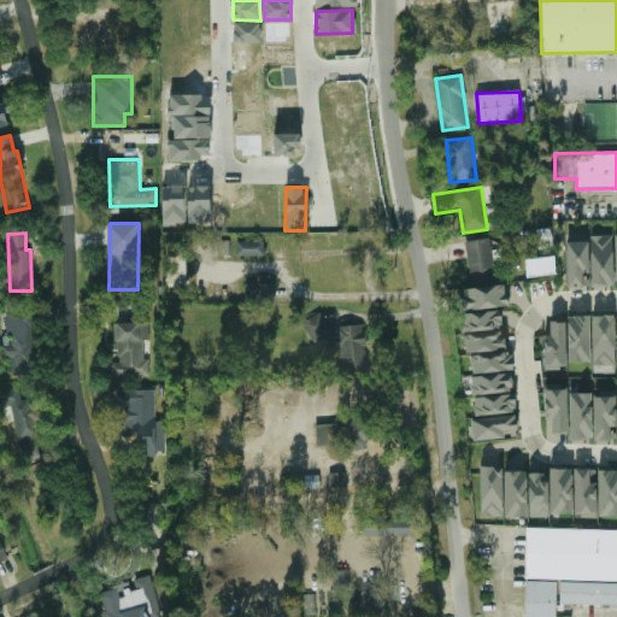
[(592,286),(613,285),(612,235),(591,236),(592,286)]
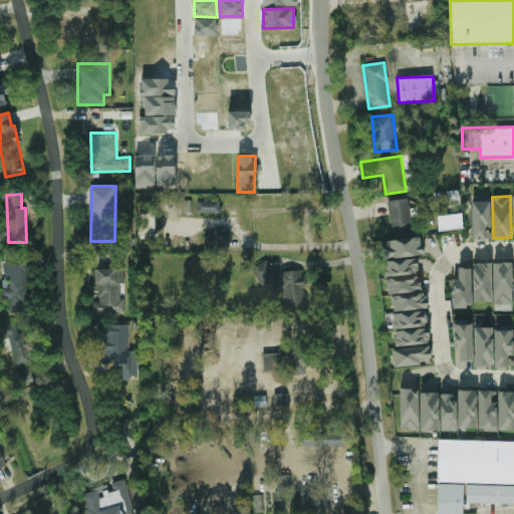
[(411,218),(418,216),(417,208),(410,209),(408,198),(388,202),(393,228),(413,225),(411,218)]
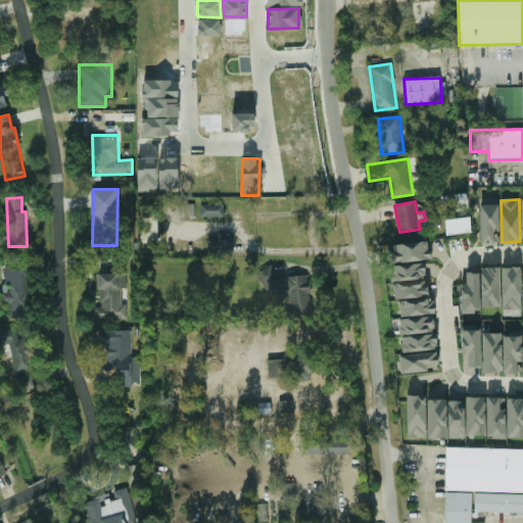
[(224,204),(200,204),(201,217),(224,217),(224,204)]
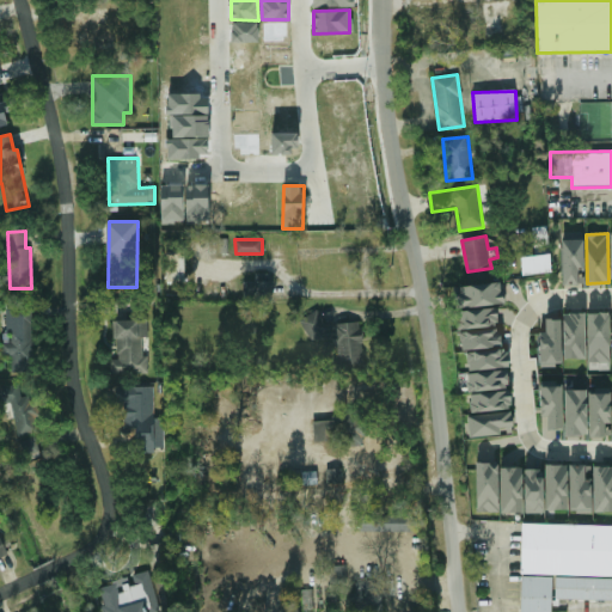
[(561,240),(563,285),(585,285),(583,240),(561,240)]
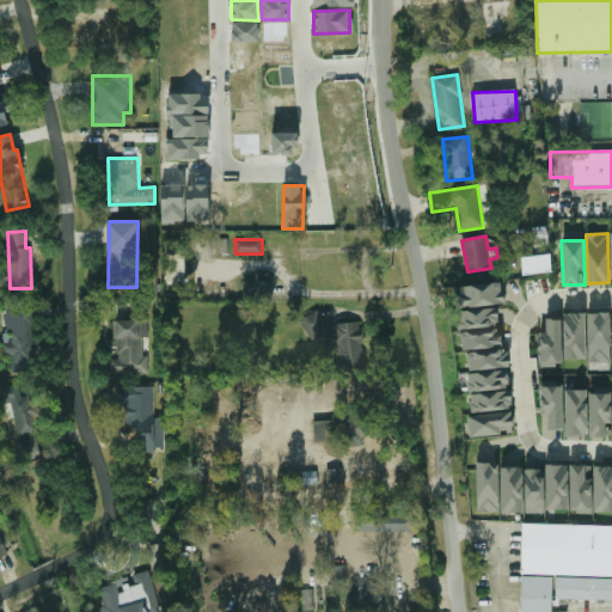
[(185,254),(167,252),(166,279),(184,279),(185,254)]
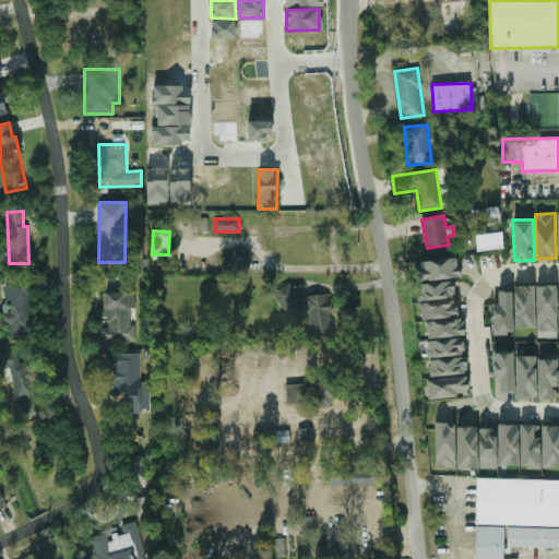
[(504,249),(502,232),(476,235),(477,252),(504,249)]
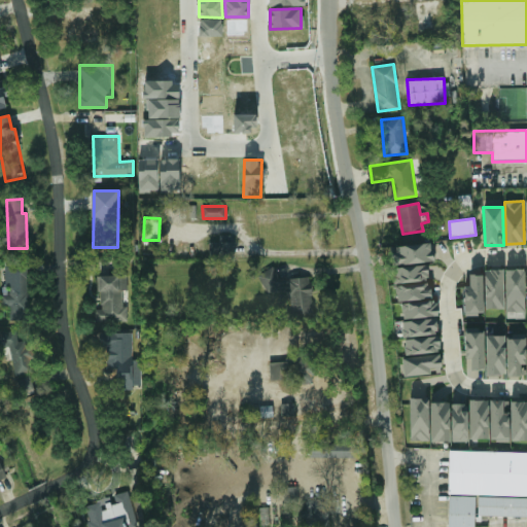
[(393,265),(433,262),(432,244),(392,245),(393,265)]
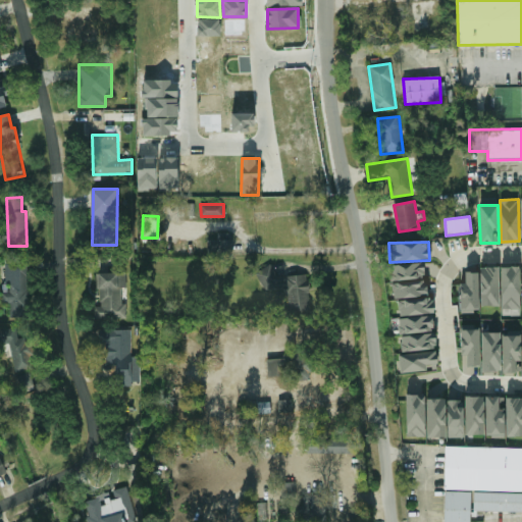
[(3,262),(4,304),(10,304),(10,317),(29,317),(28,261),(3,262)]
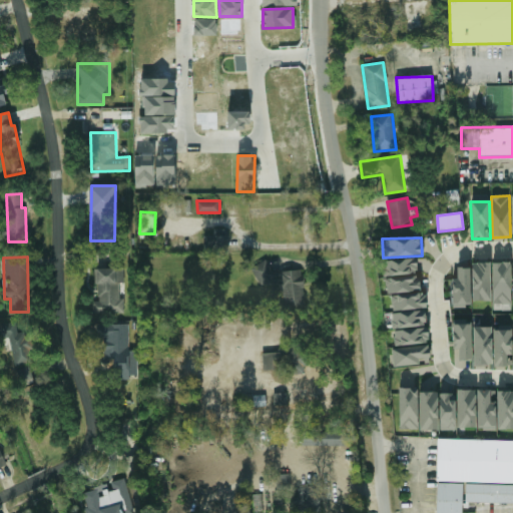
[(393,311),(427,308),(426,293),(421,294),(419,274),(418,275),(417,258),(383,261),(386,295),(391,294),(393,311)]
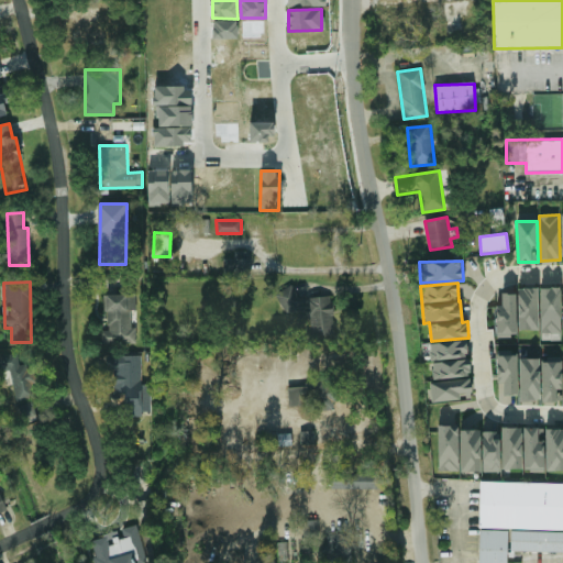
[(539,329),(538,288),(518,288),(519,330),(539,329)]
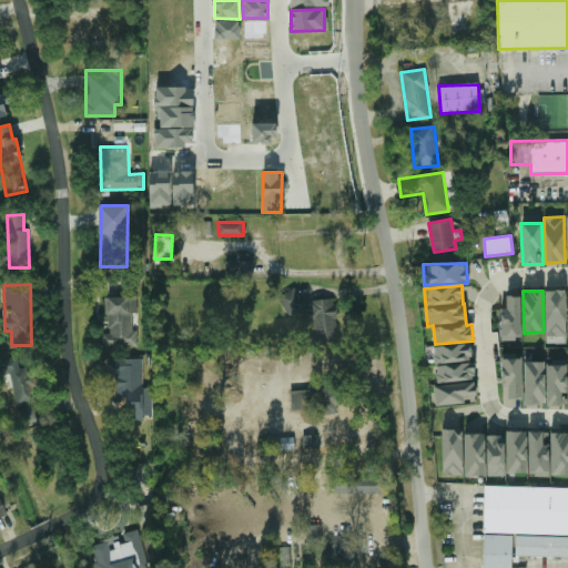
[(545,291),(546,336),(566,336),(566,291),(545,291)]
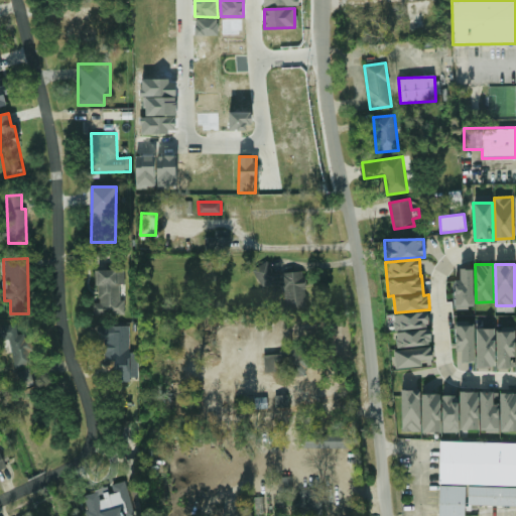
[(285,307),(305,306),(304,272),(271,273),(271,265),(257,266),(258,286),(284,285),(285,307)]
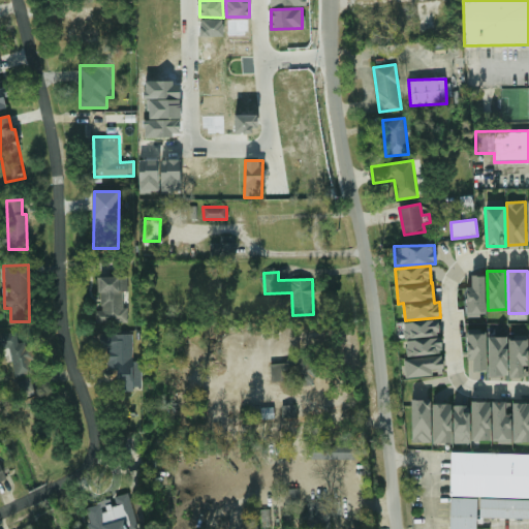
[(471,275),(471,287),(466,287),(466,316),(486,316),(485,275),(471,275)]
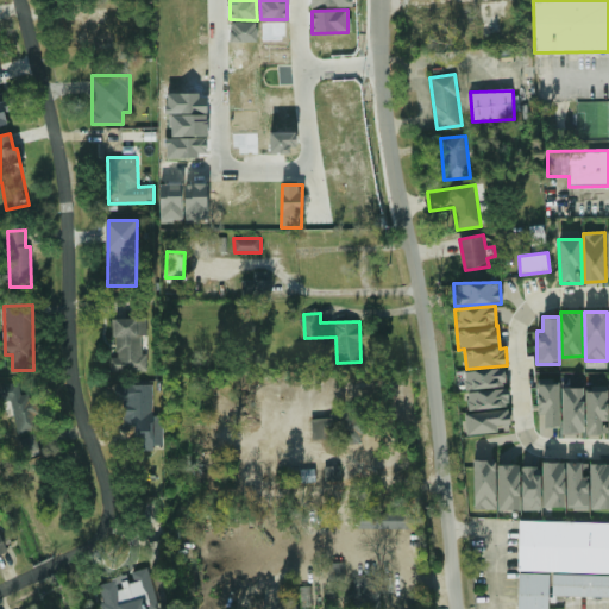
[(148,371),(146,355),(143,355),(142,336),(148,336),(148,318),(114,318),(115,358),(111,358),(111,372),(148,371)]
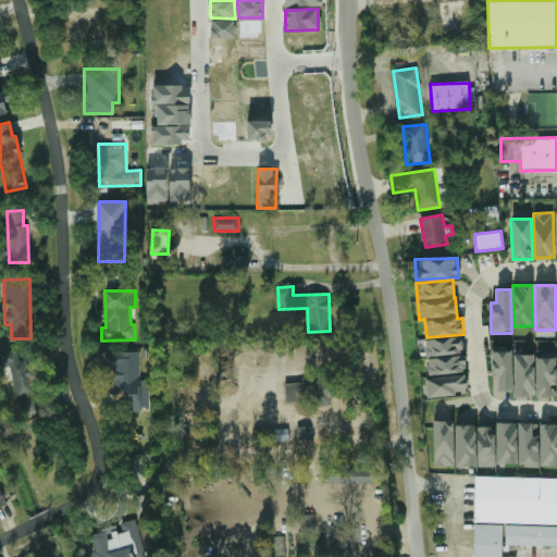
[(425,338),(425,356),(463,355),(462,337),(425,338)]
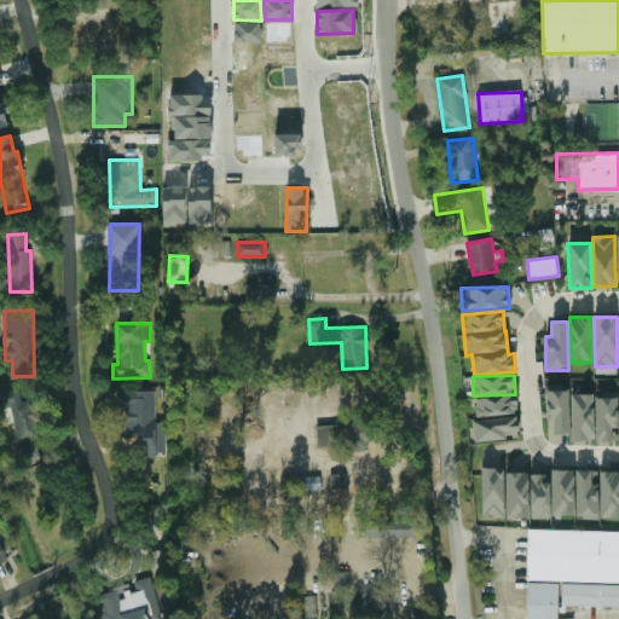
[(547,386),(548,428),(555,428),(555,444),(568,444),(568,386),(547,386)]
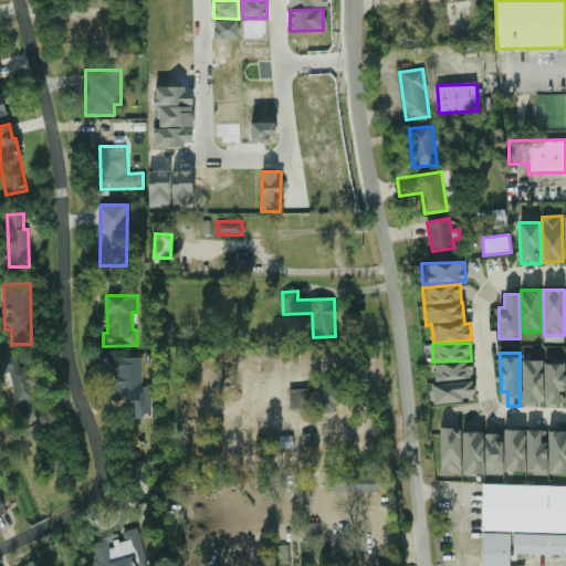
[(0,358),(0,364),(1,375),(11,373),(16,402),(33,400),(31,387),(35,386),(32,365),(20,367),(18,356),(0,358)]
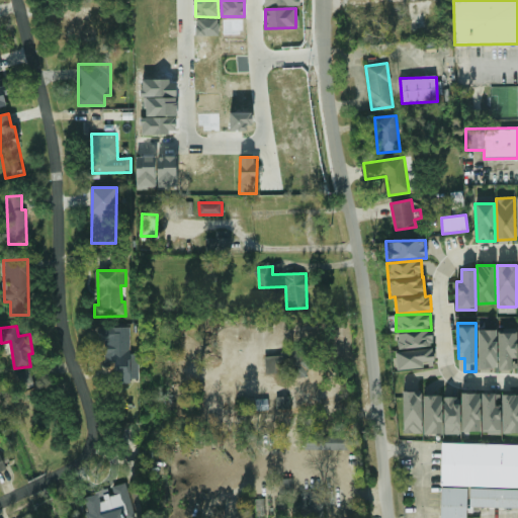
[(130,327),(98,327),(98,341),(104,341),(105,362),(115,362),(115,383),(131,382),(131,378),(139,378),(139,354),(131,354),(130,327)]
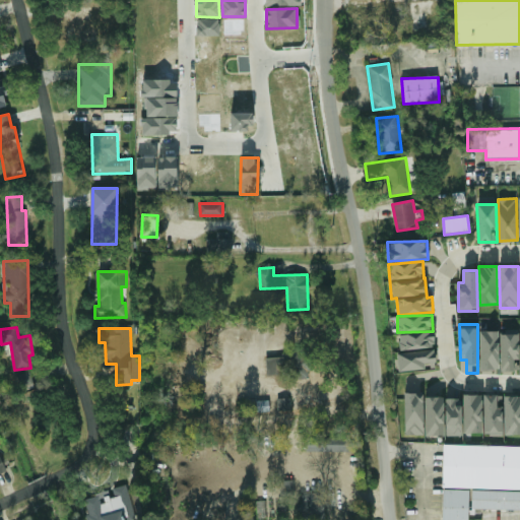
[(499,331),(479,331),(480,373),(499,372),(499,331)]
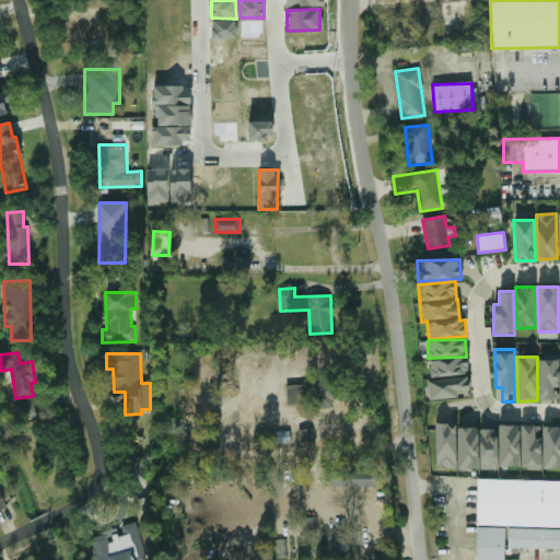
[(431,377),(468,375),(467,359),(430,360),(431,377)]
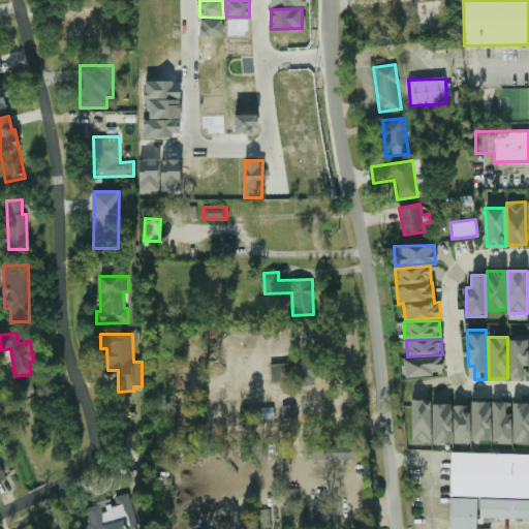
[(528,368),(528,341),(508,341),(509,377),(528,377),(528,368)]
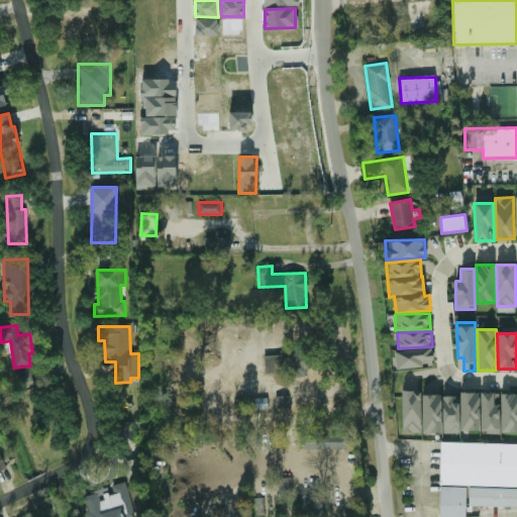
[(433,367),(432,348),(395,349),(396,368),(433,367)]
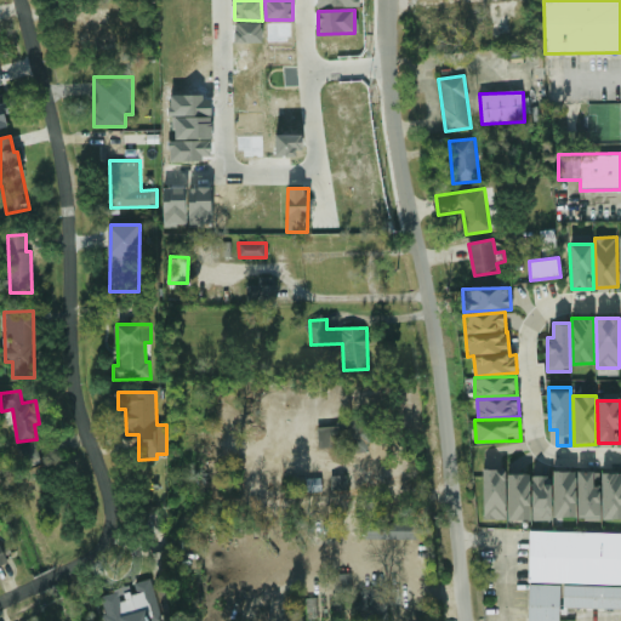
[(351,454),(372,451),(369,423),(347,426),(351,454)]
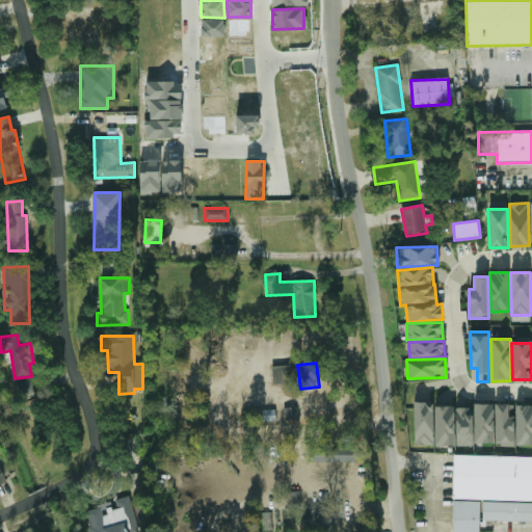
[(294,383),(293,366),(272,366),(272,383),(294,383)]
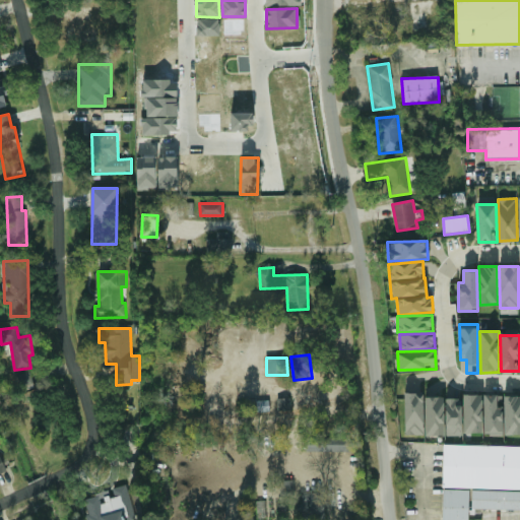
[(16,373),(22,391),(35,387),(28,369),(16,373)]
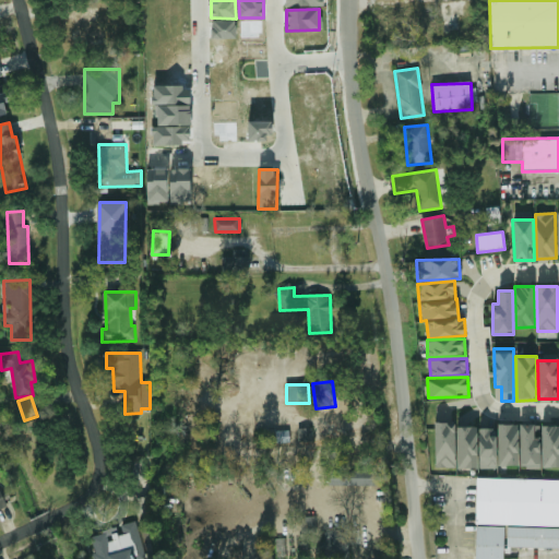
[(455,467),(455,423),(435,423),(436,467),(455,467)]
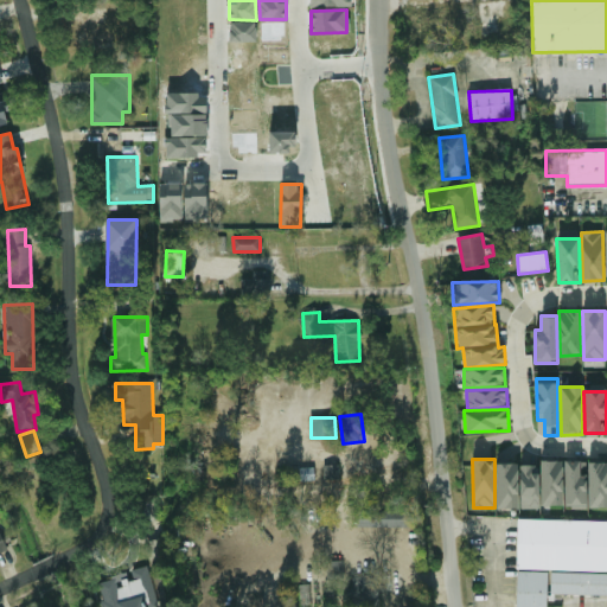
[(562,505),(562,461),(541,461),(541,505),(562,505)]
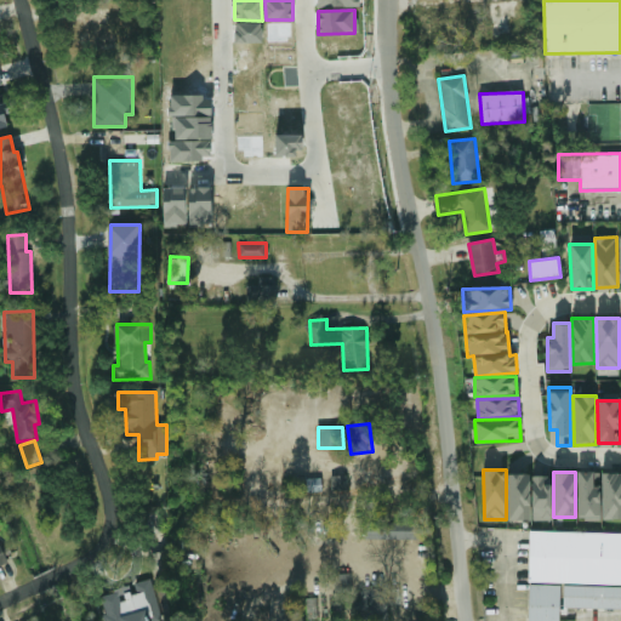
[(599,486),(593,486),(593,472),(577,472),(579,522),(600,520),(599,486)]
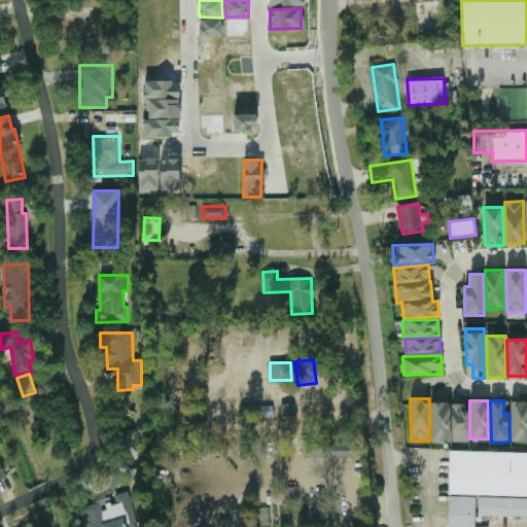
[(512,441),(526,440),(526,400),(511,401),(512,441)]
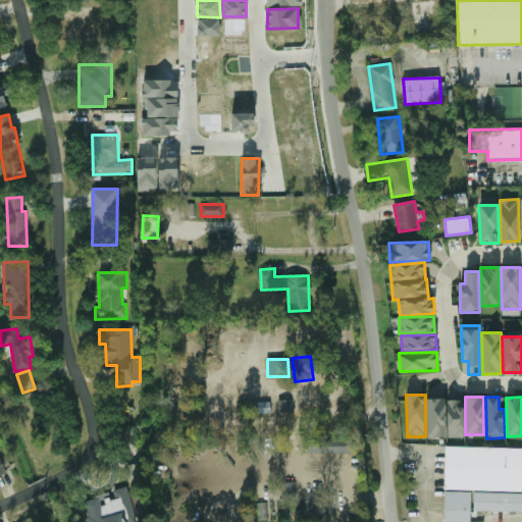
[(446,437),(445,399),(426,399),(427,437),(446,437)]
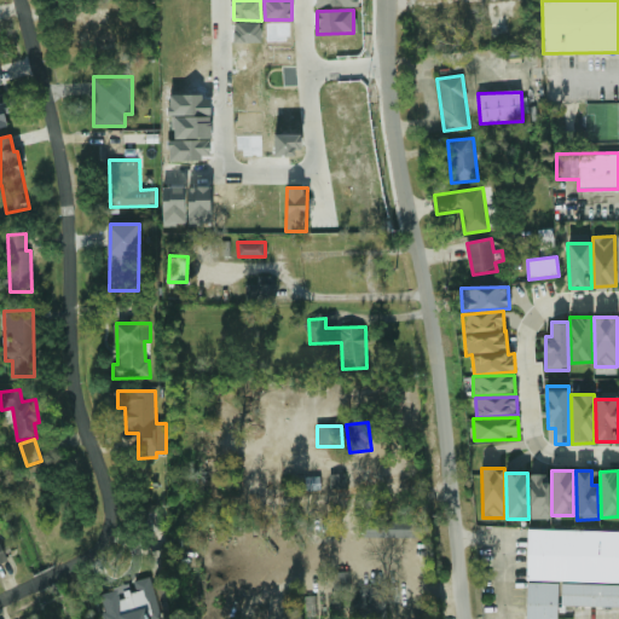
[(330,489),(346,489),(346,474),(330,474),(330,489)]
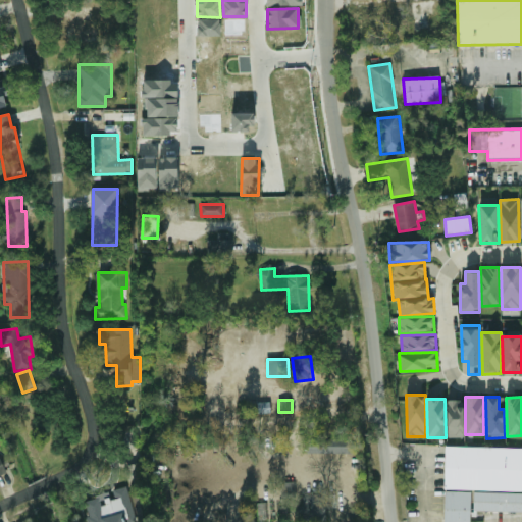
[(463,400),(448,401),(448,437),(464,437),(463,400)]
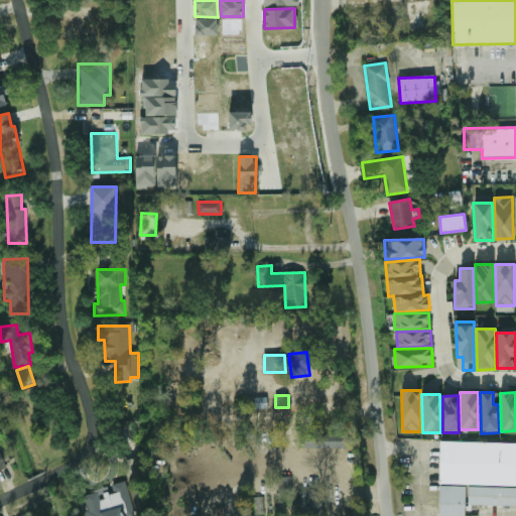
[(303,448),(355,447),(355,440),(349,440),(349,432),(302,432),(303,448)]
